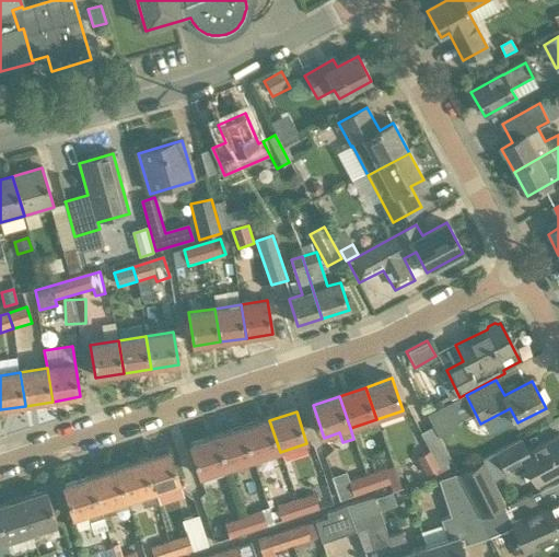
[(269,420),(243,428),(254,461),(280,452),(269,420)]
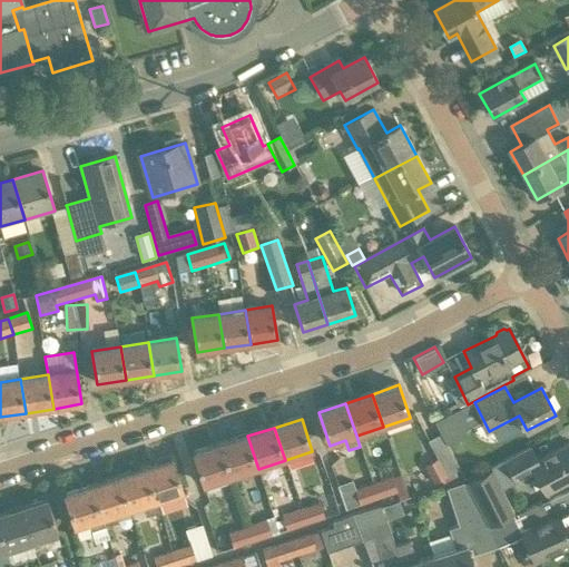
[(247,436),(221,445),(232,478),(258,469),(247,436)]
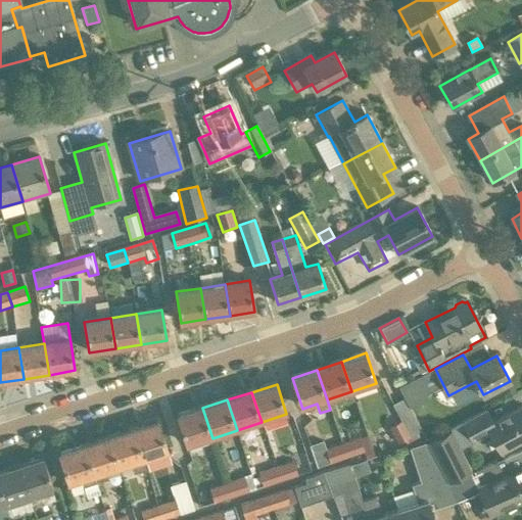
[(398,445),(411,439),(421,432),(405,399),(393,406),(401,423),(389,429),(398,445)]
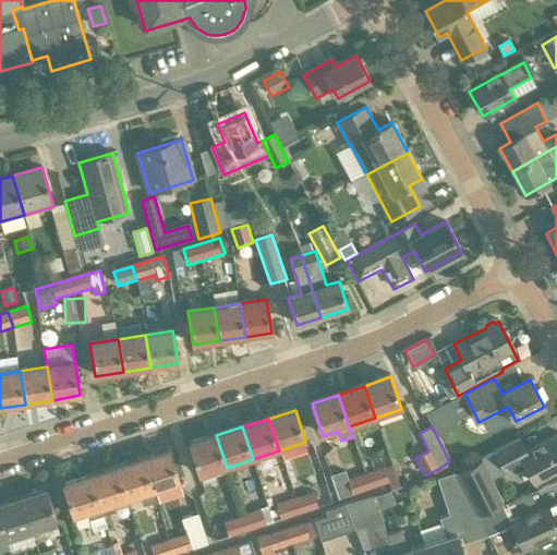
[(200,477),(227,468),(216,435),(190,444),(200,477)]
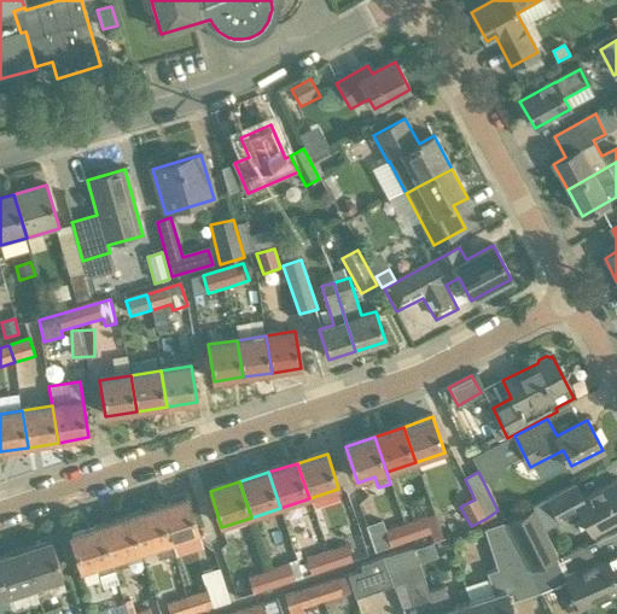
[(575,485),(546,501),(559,524),(582,512),(593,532),(616,520),(616,483),(583,501),(575,485)]
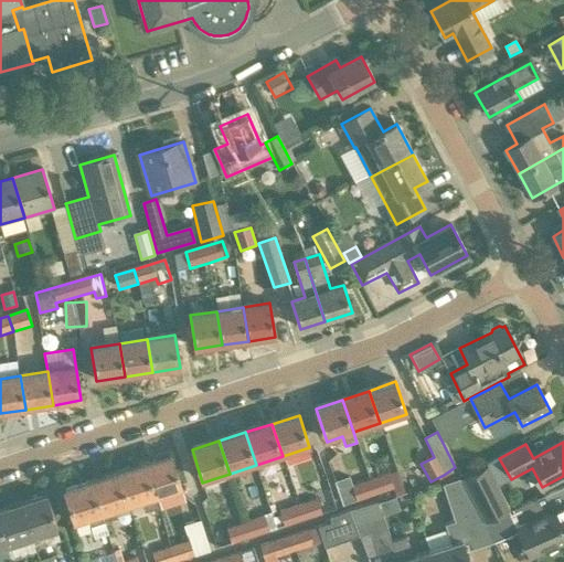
[(171,456),(145,465),(155,498),(182,489),(171,456)]
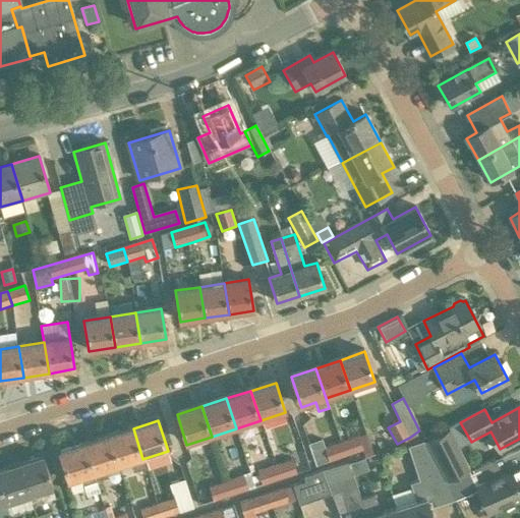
[(133,428),(108,437),(118,467),(130,463),(134,472),(146,468),(142,459),(133,428)]
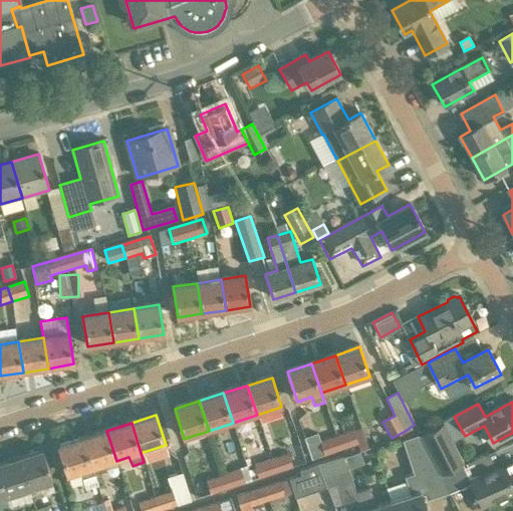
[(420,437),(421,437),(441,476),(464,464),(443,425),(420,437)]
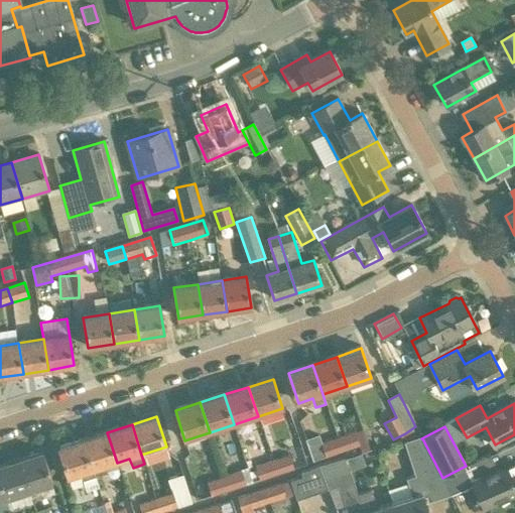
[(107,432),(83,439),(96,478),(108,474),(105,466),(117,463),(107,432)]
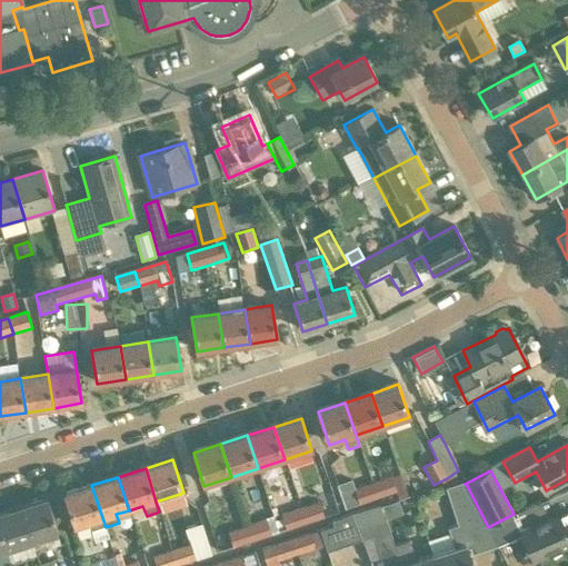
[(372,484),(378,499),(397,493),(391,477),(372,484)]
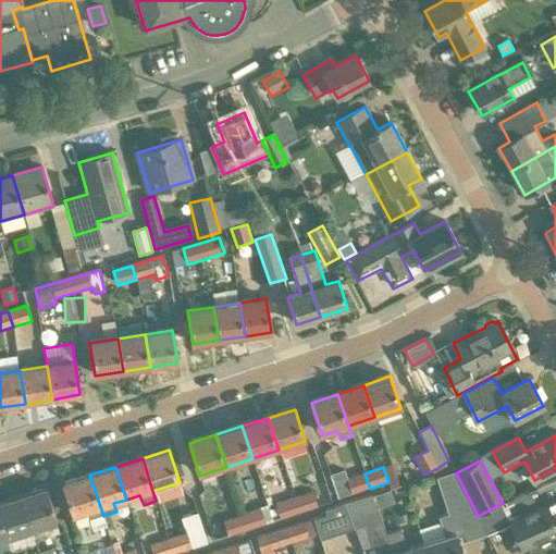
[(345,471),(331,476),(338,500),(370,489),(365,474),(347,479),(345,471)]
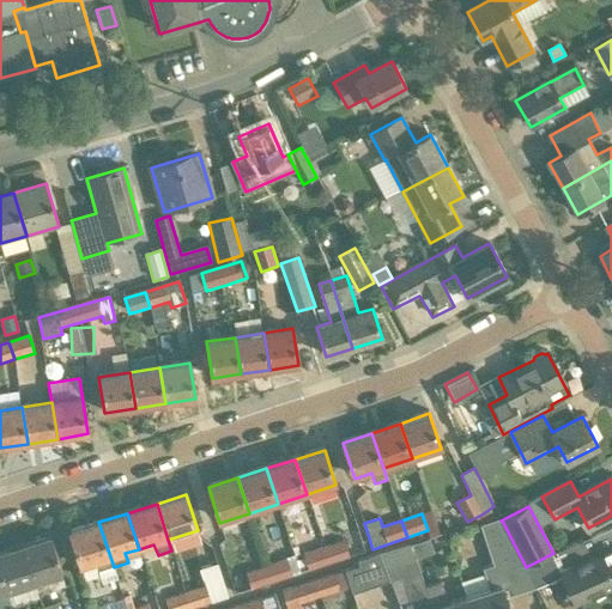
[(467,598),(470,608),(508,608),(497,577),(526,567),(502,521),(480,527),(494,567),(483,570),(490,591),(467,598)]
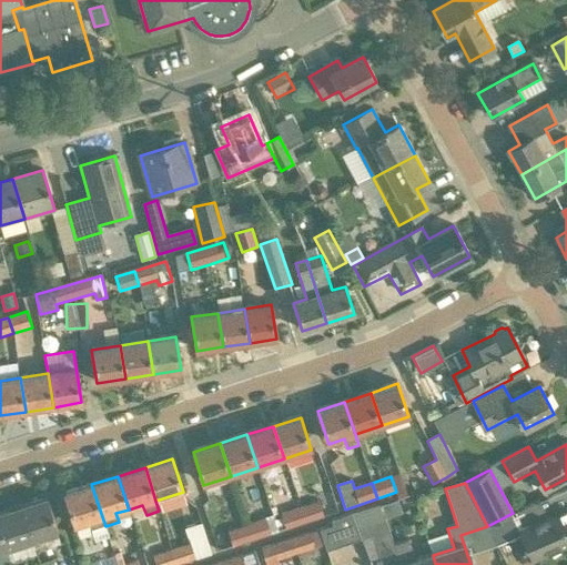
[(91,531),(105,526),(91,484),(64,493),(74,526),(89,522),(91,531)]
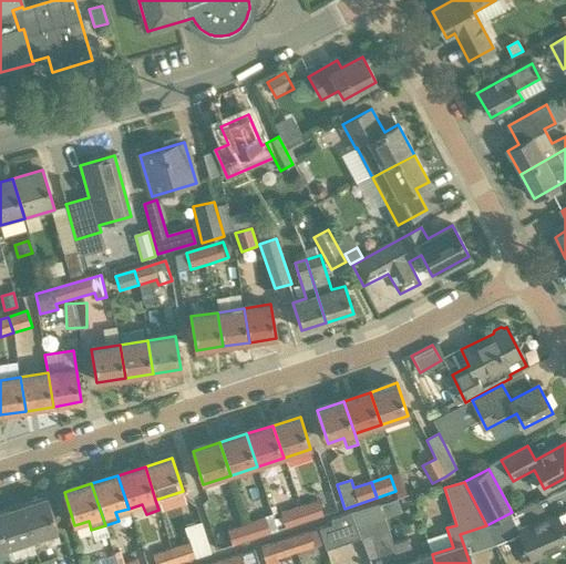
[(565,490),(547,499),(565,542),(565,490)]
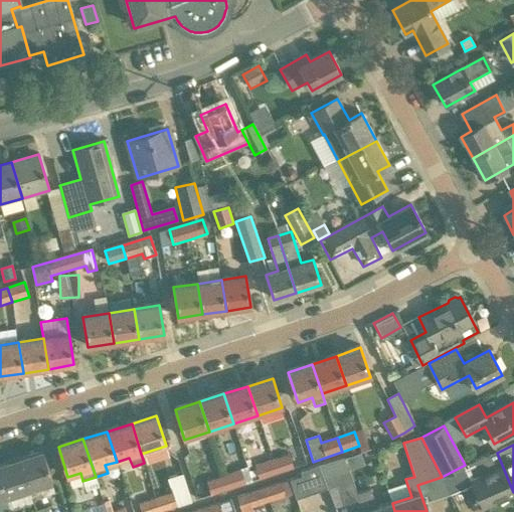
[(43,452),(19,460),(28,490),(31,499),(43,495),(40,486),(52,482),(43,452)]
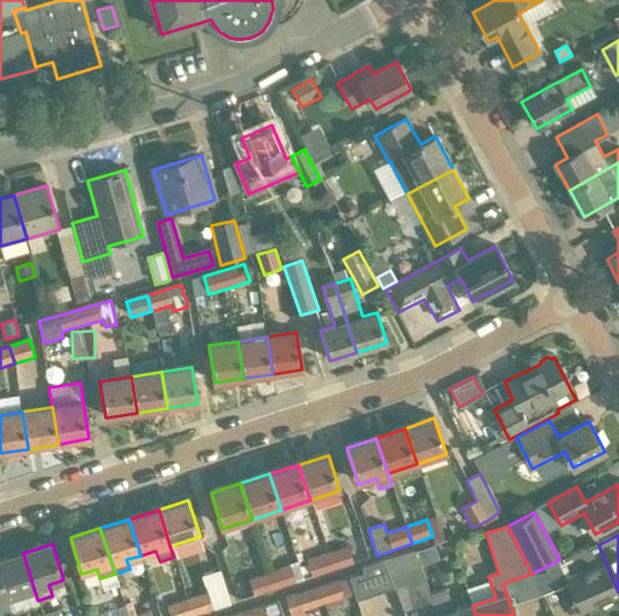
[(582,610),(618,594),(618,592),(599,545),(562,560),(569,577),(568,577),(582,610)]
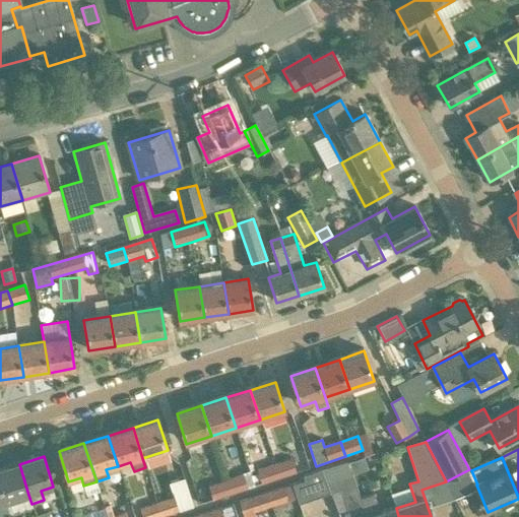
[(292,459),(274,465),(279,478),(297,473),(292,459)]
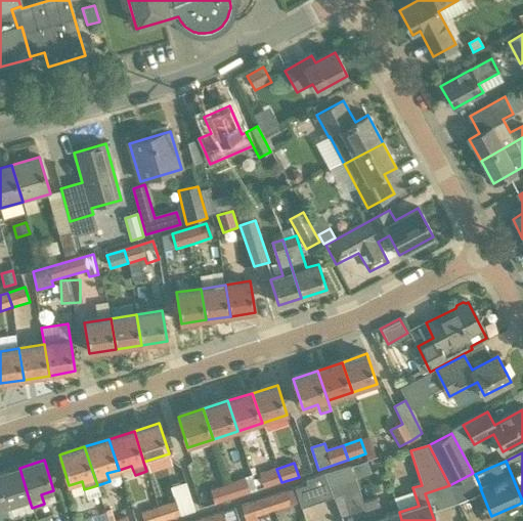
[(324,473),(324,475),(334,497),(344,494),(350,515),(364,510),(367,520),(401,520),(399,512),(384,517),(378,500),(363,505),(355,479),(354,479),(350,466),(324,473)]
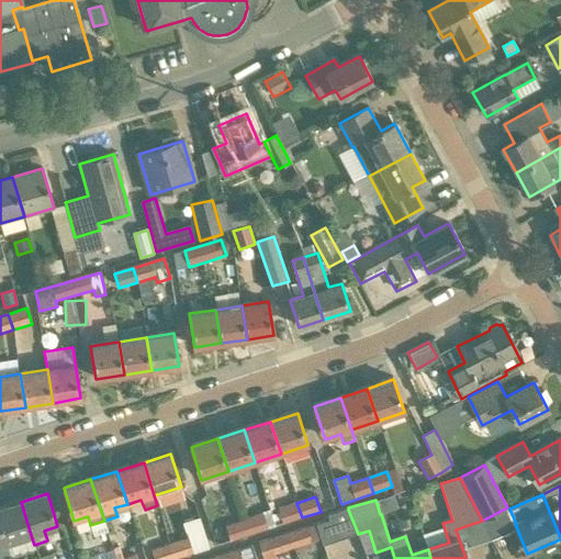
[(21,502),(0,509),(0,526),(6,544),(31,535),(21,502)]
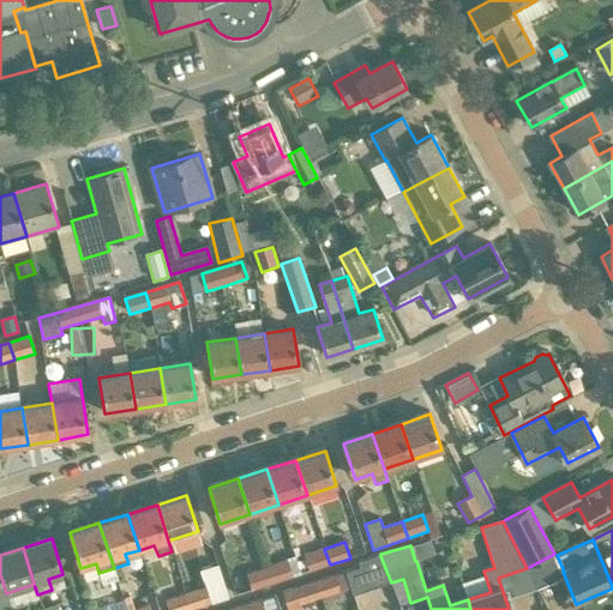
[(324,549),(304,556),(310,572),(330,565),(324,549)]
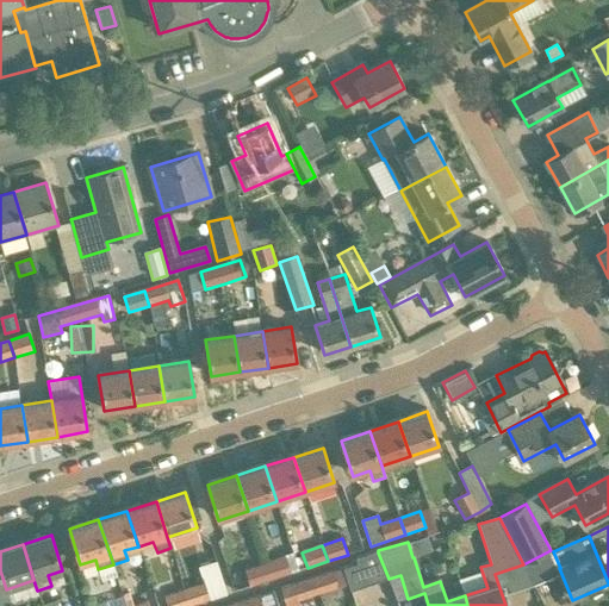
[(350,592),(389,579),(378,553),(356,560),(358,566),(343,570),(350,592)]
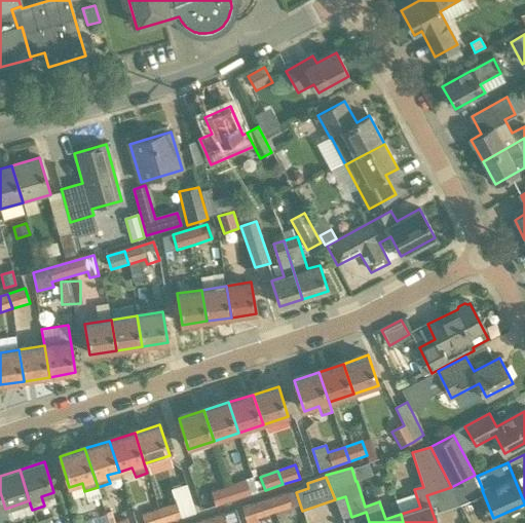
[(247,481),(229,487),(233,500),(251,494),(247,481)]
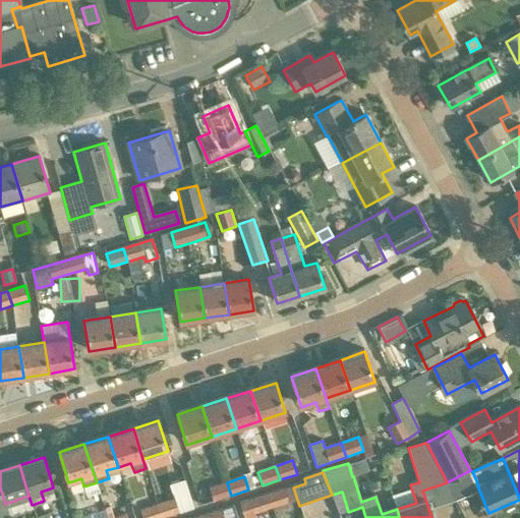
[(163,503),(158,505),(162,517),(165,517),(193,508),(184,480),(169,485),(174,500),(163,503)]
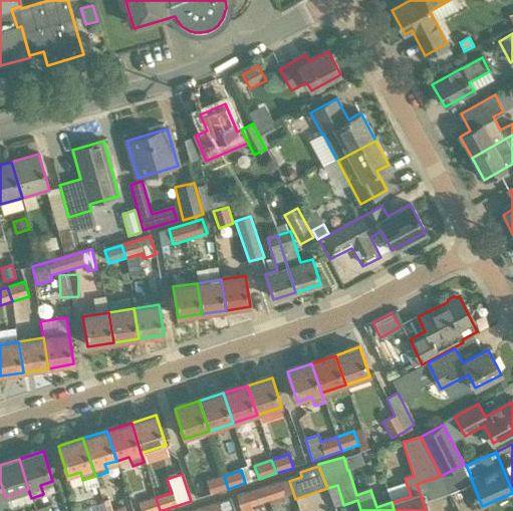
[(224,476),(207,481),(211,494),(228,489),(224,476)]
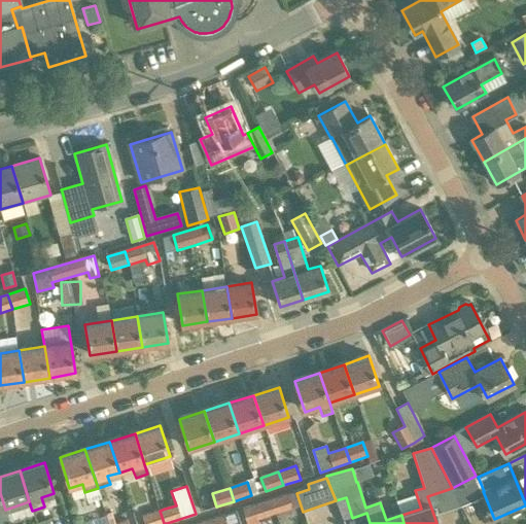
[(287,495),(272,500),(277,515),(292,510),(287,495)]
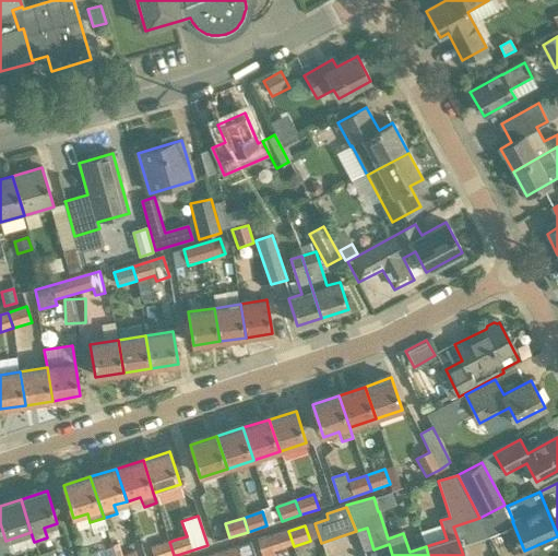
[(274,552),(294,546),(288,531),(257,541),(261,555),(274,555),(274,552)]
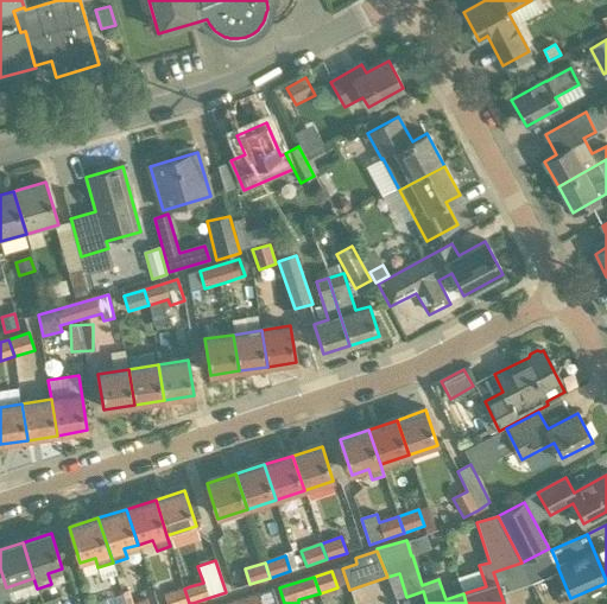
[(184,589),(164,595),(166,603),(189,603),(184,589)]
